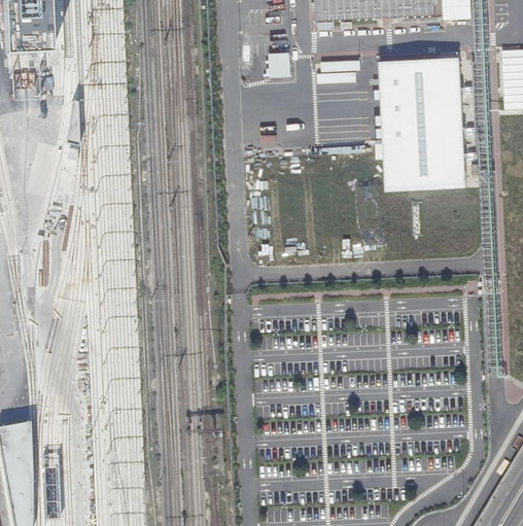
[(0,38),(1,57),(47,54),(44,0),(0,0),(0,38)]
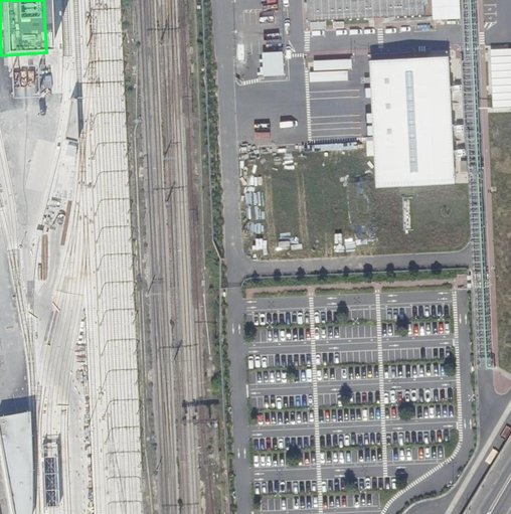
[(305,0),(306,21),(422,14),(420,0),(305,0)]
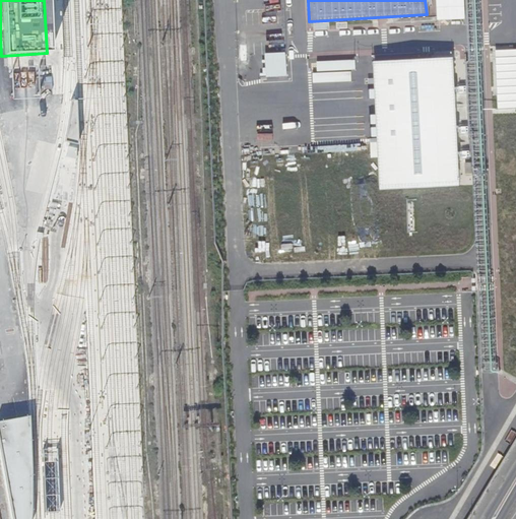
[(434,0),(435,19),(463,18),(462,0),(434,0)]
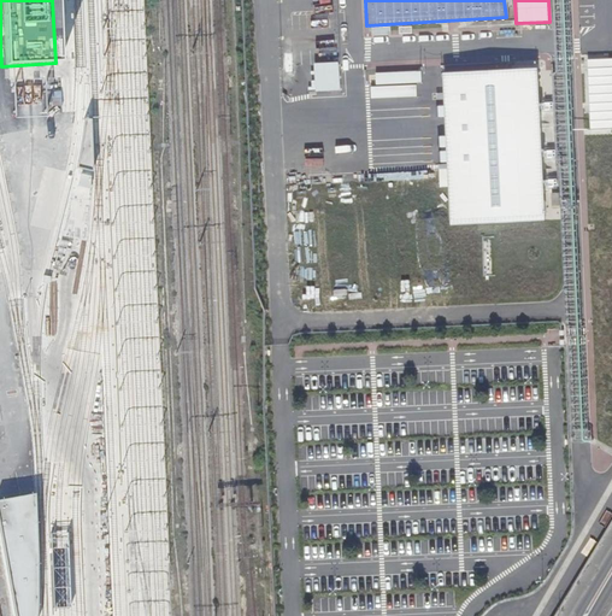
[(611,57),(584,58),(587,128),(611,127),(611,57)]
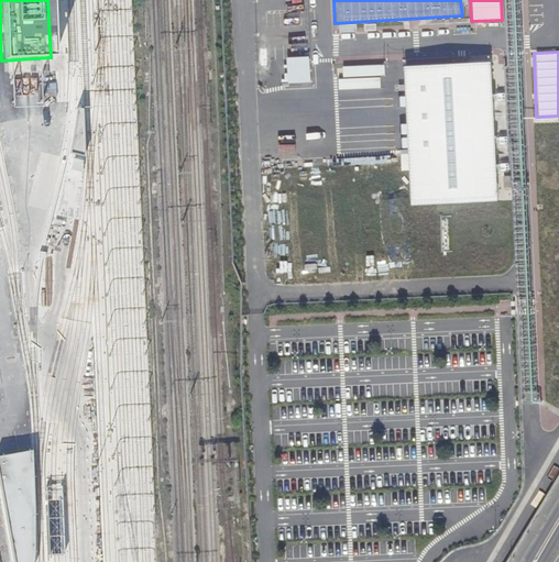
[(409,204),(496,200),(491,62),(403,65),(404,97),(399,97),(399,106),(405,106),(406,123),(399,123),(401,149),(399,149),(401,169),(408,169),(409,204)]
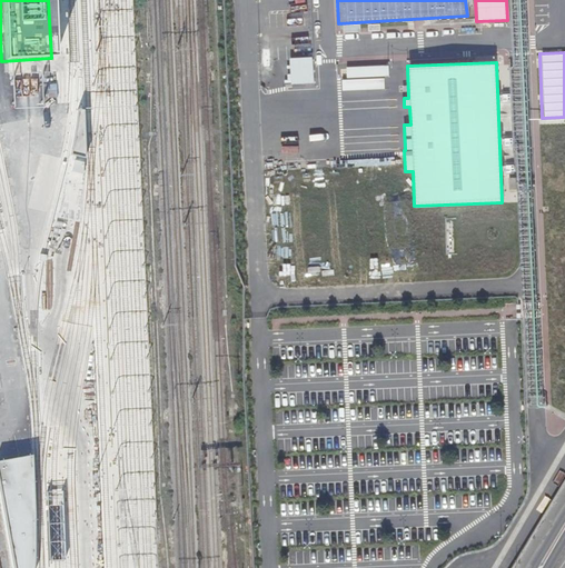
[(0,514),(9,567),(28,567),(30,509),(27,457),(0,461),(0,514)]
